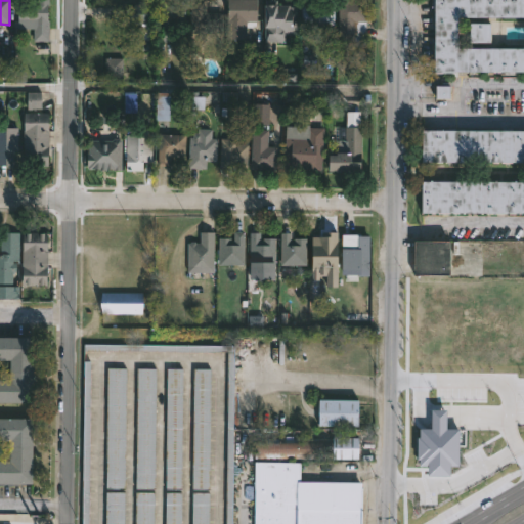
[(47,0),(47,40),(33,40),(33,23),(16,22),(16,1),(33,2),(33,0),(47,0)]
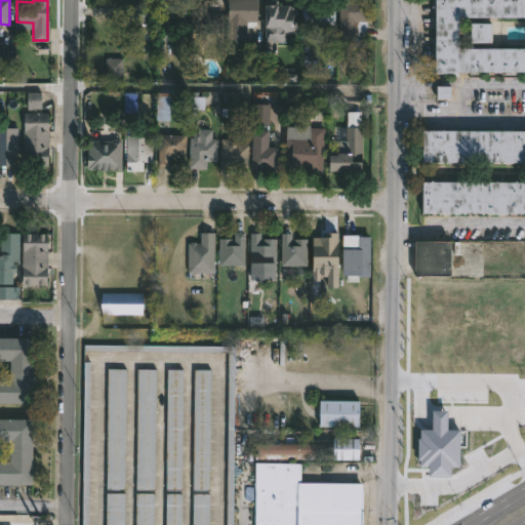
[(150,0),(150,37),(154,38),(153,50),(133,50),(133,38),(139,38),(140,23),(126,23),(127,5),(137,4),(137,0),(150,0)]
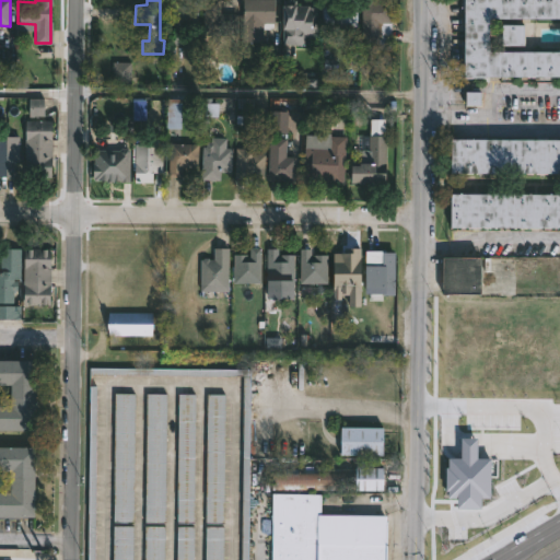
[(193,0),(193,1),(199,1),(199,23),(188,23),(188,44),(171,44),(172,0),(193,0)]
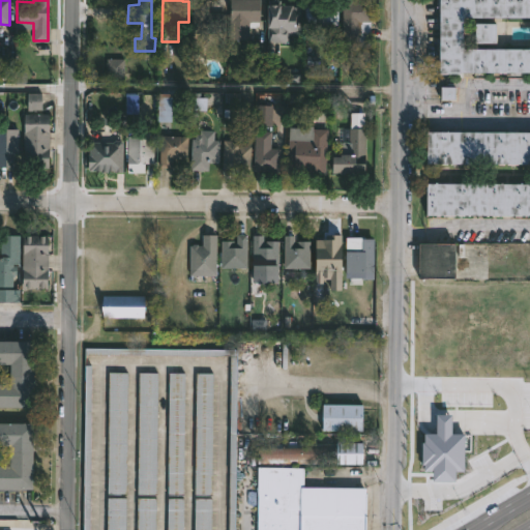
[(209,0),(209,12),(226,12),(227,32),(194,32),(193,0),(209,0)]
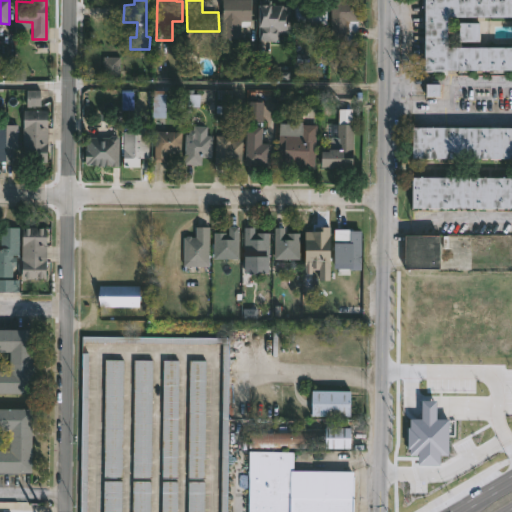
[(251,0),(251,20),(239,20),(239,38),(221,37),(221,0),(251,0)]
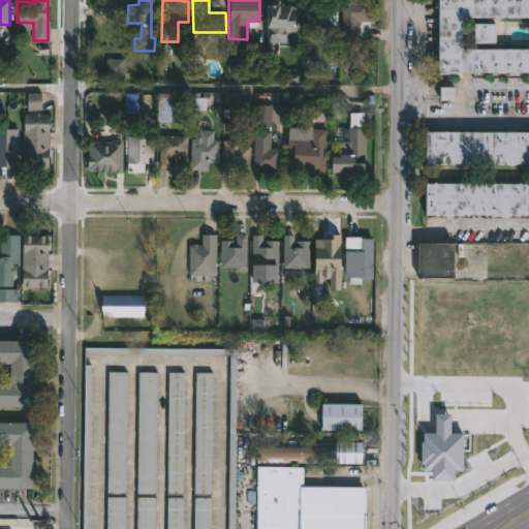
[(279,0),(279,4),(298,5),(298,34),(291,34),(291,42),(267,42),(267,27),(265,27),(265,3),(269,3),(269,0),(279,0)]
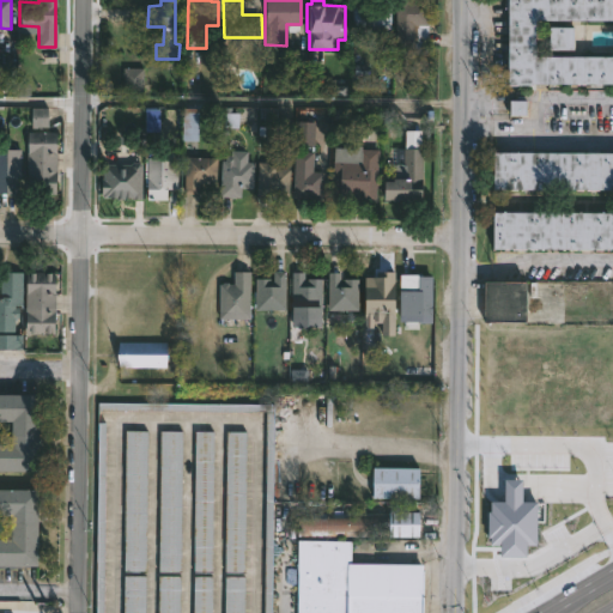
[(428,0),(426,47),(416,47),(416,59),(404,59),(404,47),(395,47),(395,0),(428,0)]
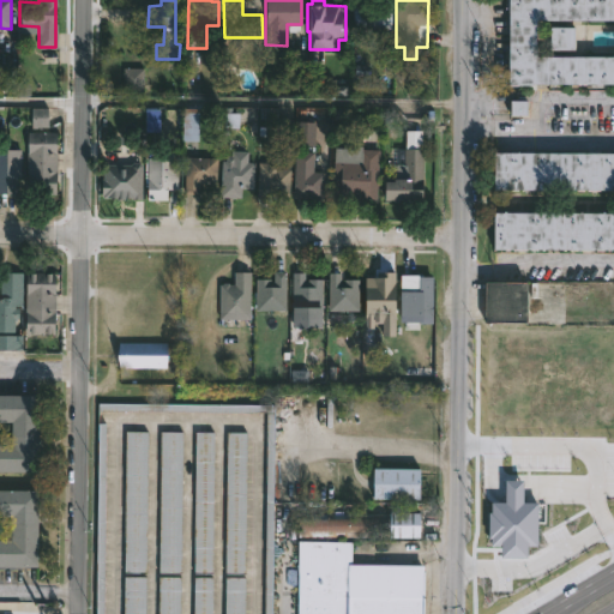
[(613,0),(613,82),(530,82),(530,85),(507,85),(507,0),(613,0)]
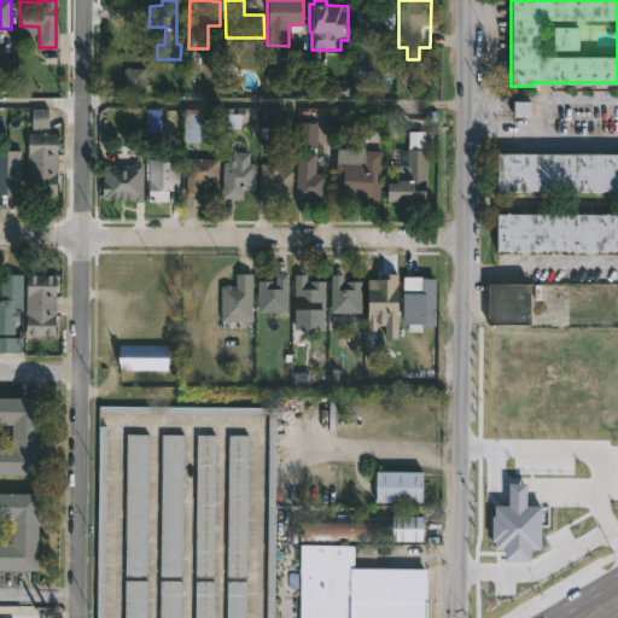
[(394,4),(392,31),(368,30),(368,38),(354,36),(355,3),(394,4)]
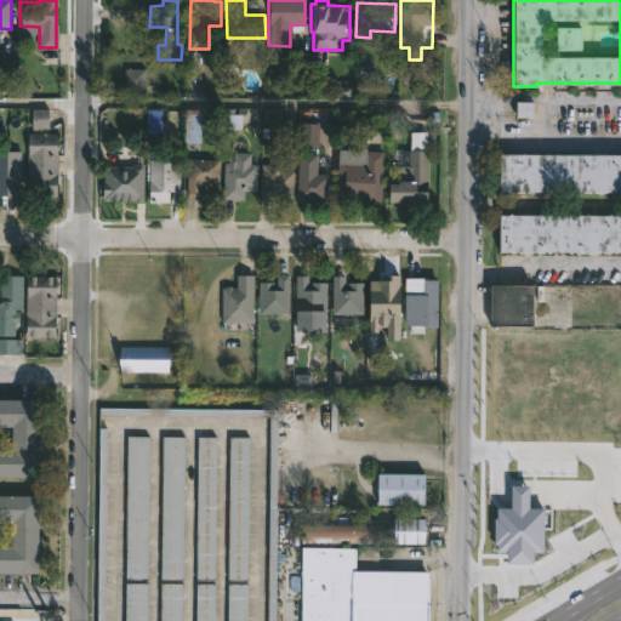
[(144,92),(124,92),(124,68),(144,68),(144,92)]
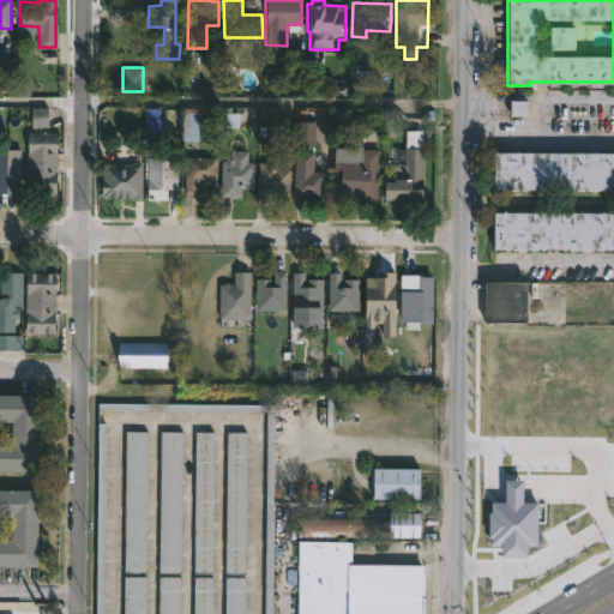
[(197,140),(181,139),(181,107),(197,108),(197,140)]
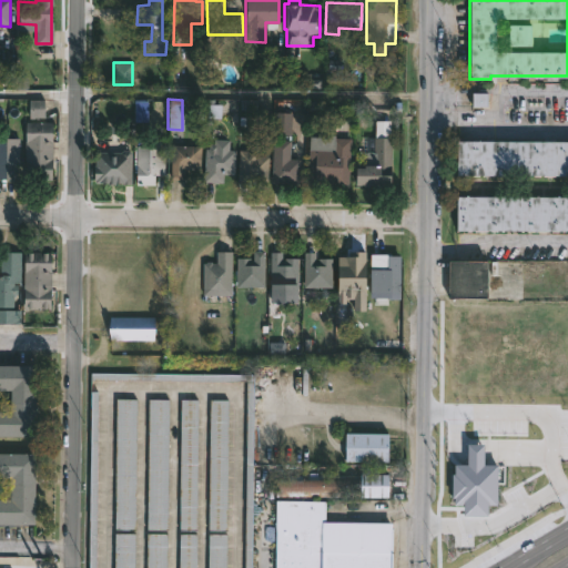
[(389,121),(389,137),(391,137),(391,186),(355,185),(355,166),(363,166),(363,137),(374,137),(374,120),(389,121)]
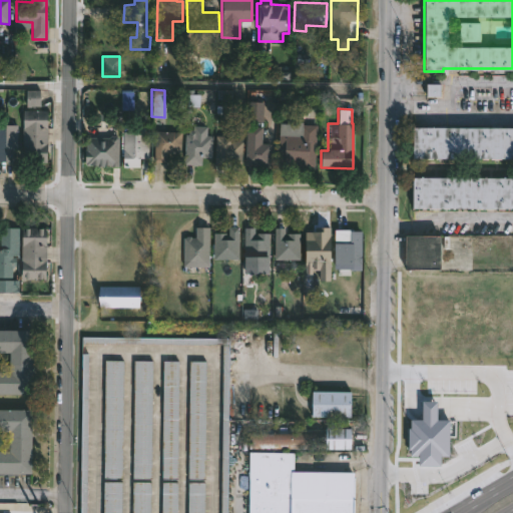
[(45,161),(21,161),(22,110),(46,110),(45,161)]
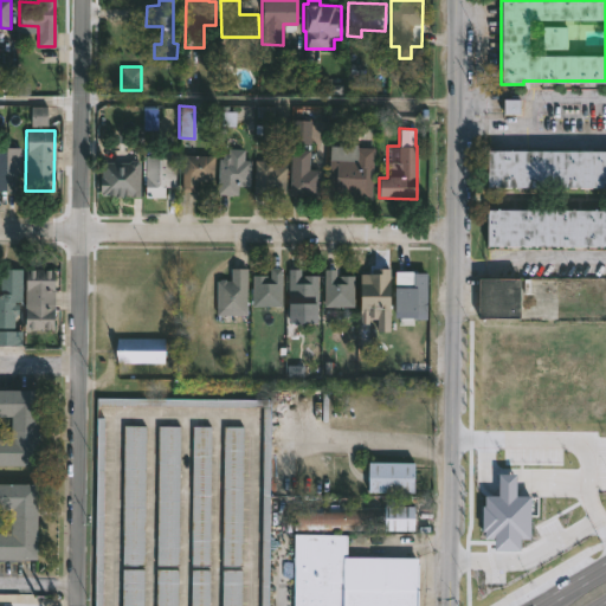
[(375,148),(371,199),(327,195),(330,144),(375,148)]
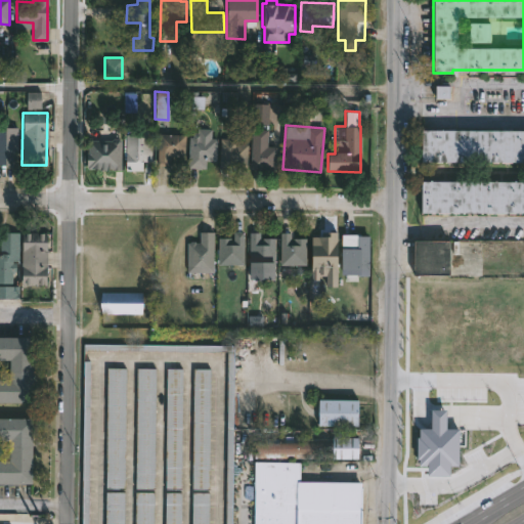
[(6,165),(0,165),(0,127),(18,127),(18,151),(16,151),(15,165),(6,165)]
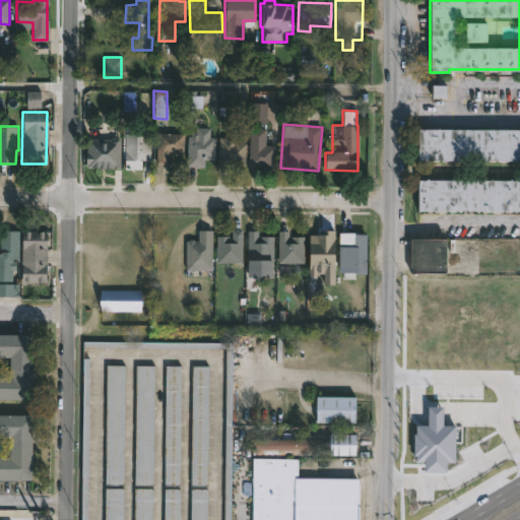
[(209,128),(209,137),(214,137),(213,159),(204,158),(203,167),(186,167),(187,135),(195,135),(196,127),(209,128)]
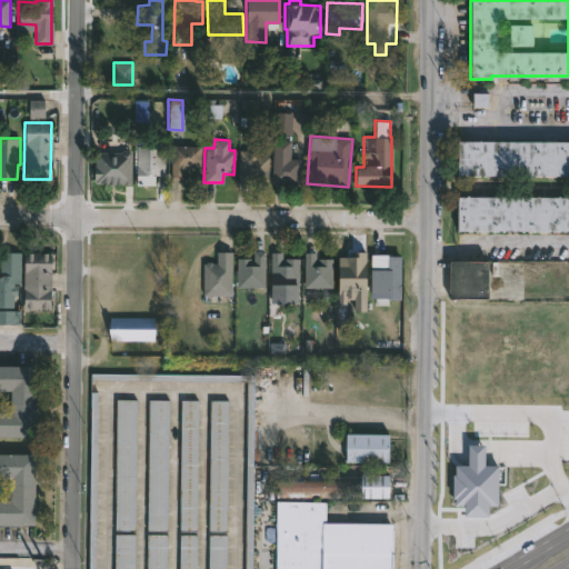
[(298,180),(298,182),(271,181),(273,139),(290,140),(289,158),(300,159),(298,180)]
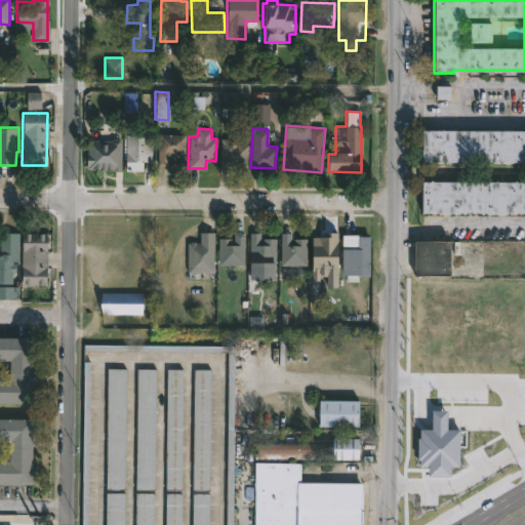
[(524,161),(421,161),(421,129),(524,129),(524,161)]
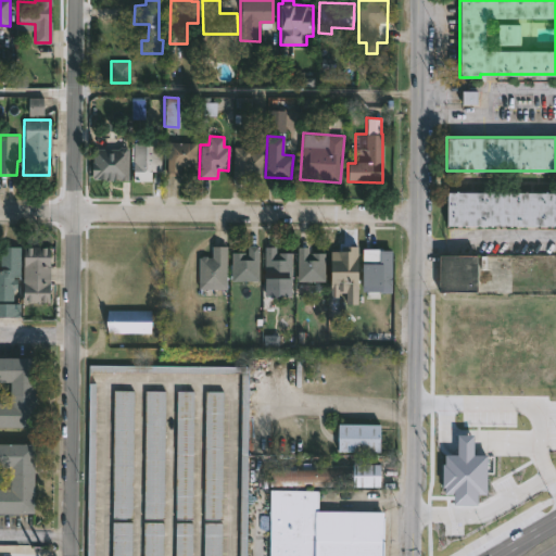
[(151,139),(151,143),(161,144),(160,161),(164,161),(164,165),(150,167),(150,180),(138,180),(138,176),(131,176),(133,142),(138,142),(138,138),(151,139)]
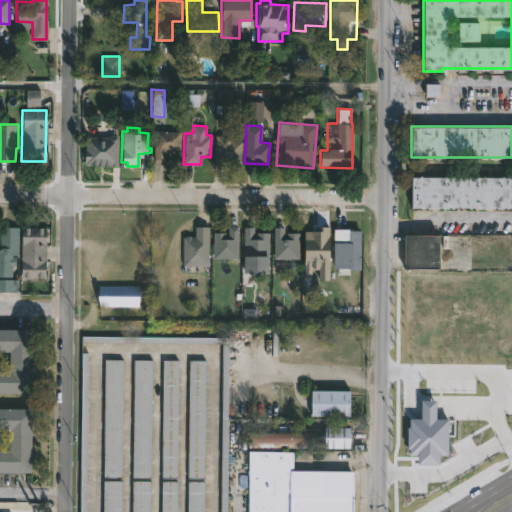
[(180,131),(180,152),(166,152),(166,160),(153,160),(154,130),(180,131)]
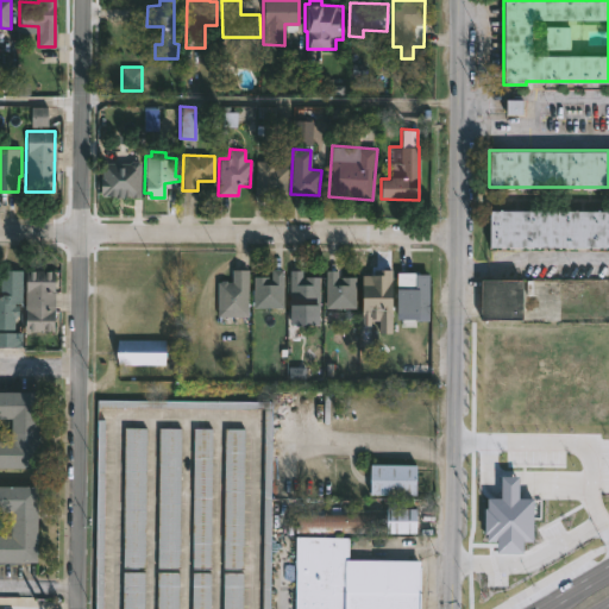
[(139,163),(139,195),(114,196),(101,195),(101,193),(99,193),(99,177),(101,177),(101,163),(130,163),(130,161),(136,161),(139,163)]
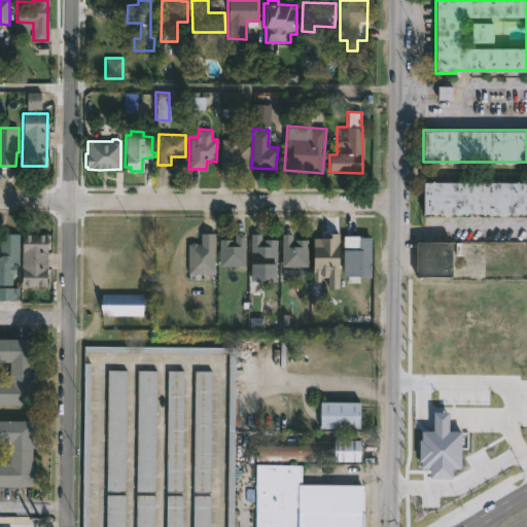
[(248,145),(247,168),(236,167),(236,170),(219,169),(220,139),(239,139),(238,145),(248,145)]
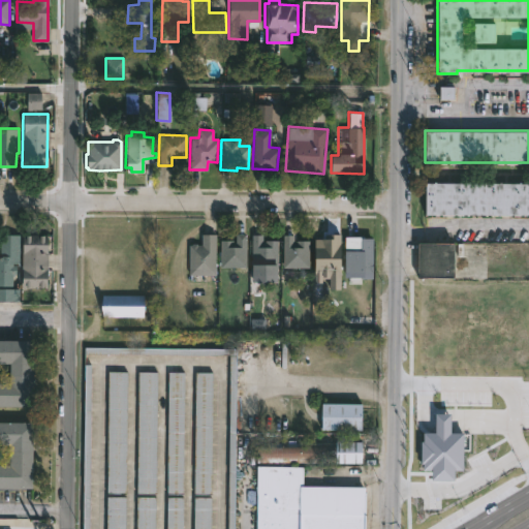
[(528,214),(446,214),(424,214),(425,182),(528,182),(528,214)]
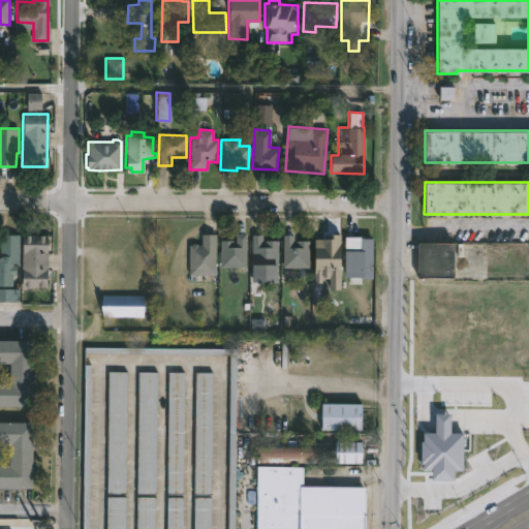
[(45,269),(45,288),(21,287),(23,234),(47,235),(45,269)]
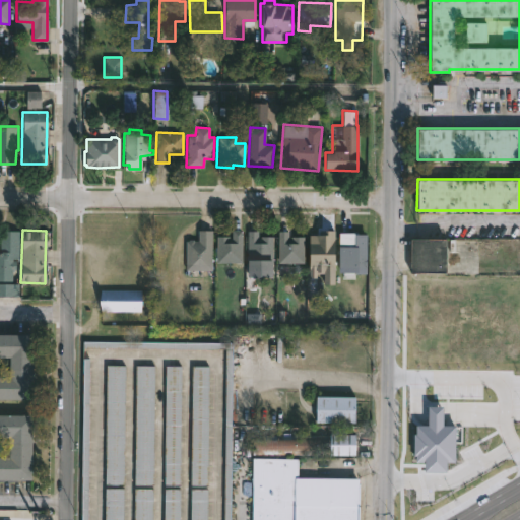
[(211,230),(211,270),(185,270),(185,240),(192,239),(197,241),(197,230),(211,230)]
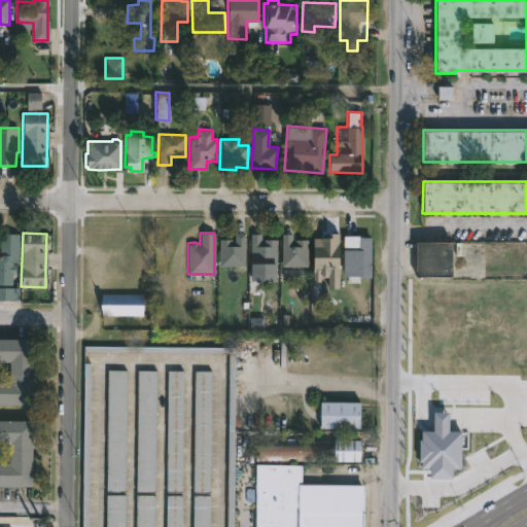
[(245,233),(245,266),(219,266),(219,239),(232,239),(232,241),(235,241),(234,233),(245,233)]
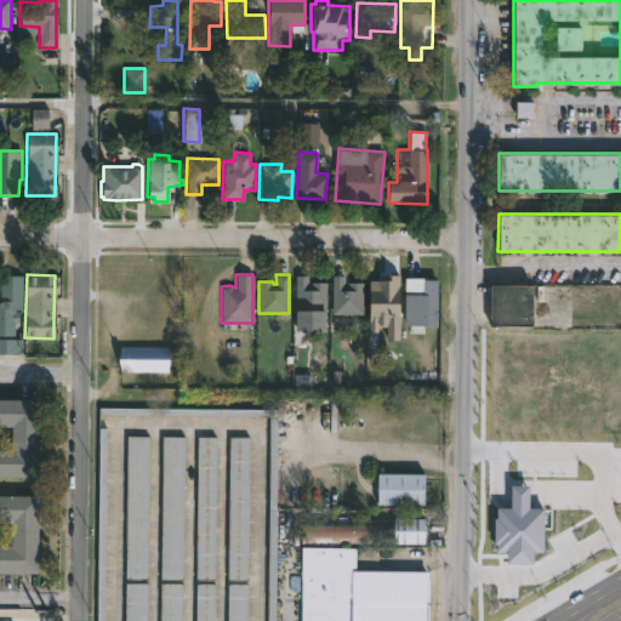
[(13,308),(13,312),(18,312),(17,322),(13,322),(13,336),(0,336),(0,275),(22,275),(21,308),(13,308)]
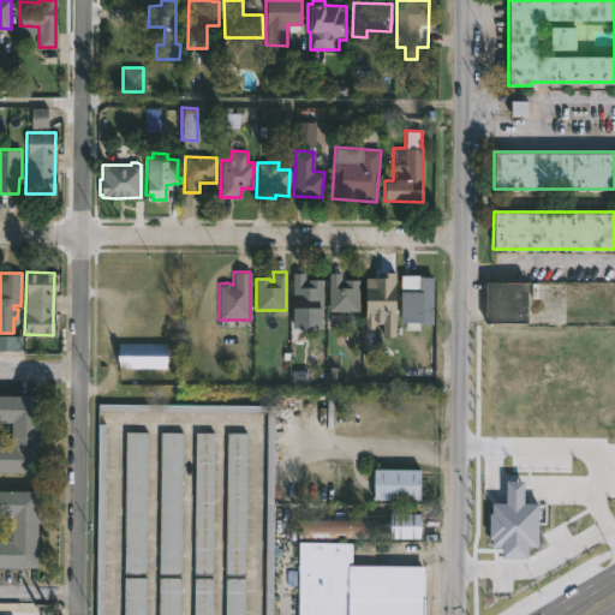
[(304,273),(304,281),(308,281),(308,279),(322,279),(321,310),(292,310),(292,273),(304,273)]
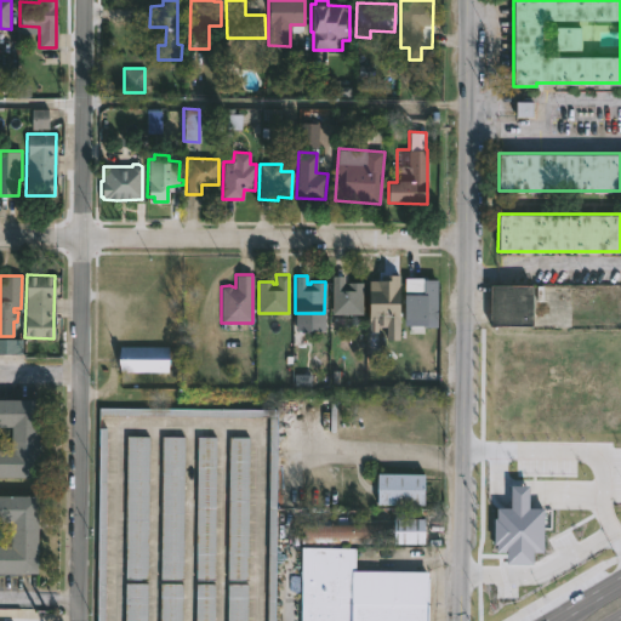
[(343,275),(345,285),(347,285),(347,281),(362,281),(362,313),(332,313),(332,275),(343,275)]
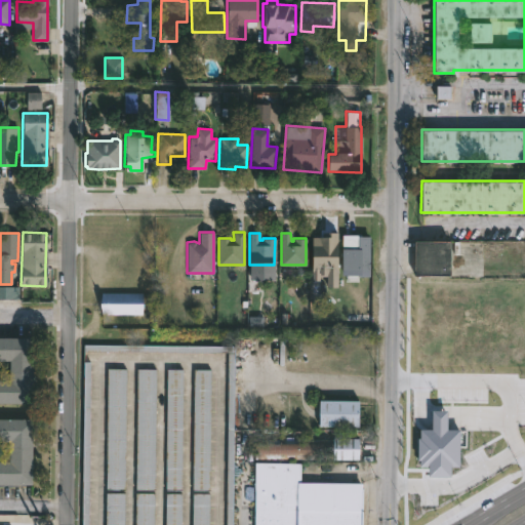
[(445,275),(413,275),(413,241),(448,241),(448,275),(445,275)]
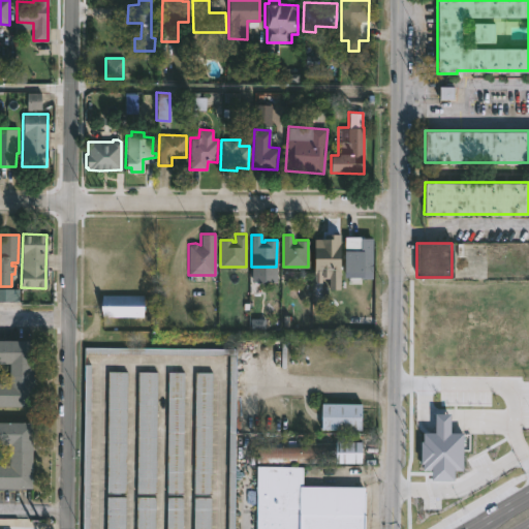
[(528,287),(431,287),(430,330),(409,330),(408,526),(431,526),(431,503),(448,503),(448,486),(458,486),(458,476),(450,476),(450,457),(470,457),(470,468),(518,469),(518,382),(512,382),(512,372),(528,372),(528,287)]
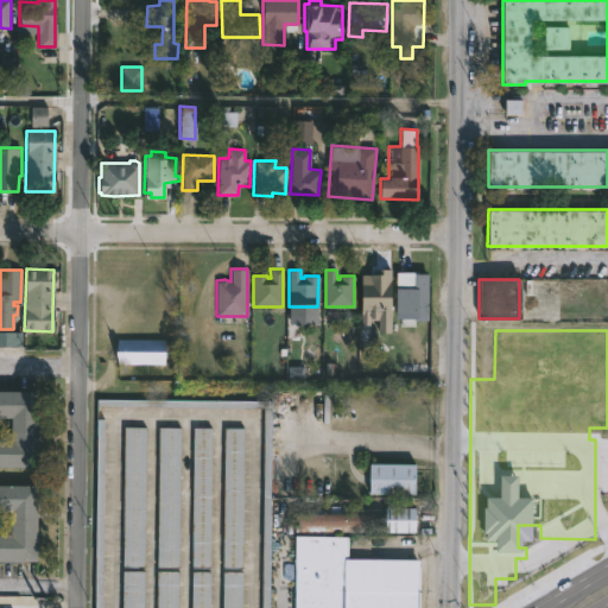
[(20,347),(0,346),(0,331),(20,331),(20,347)]
